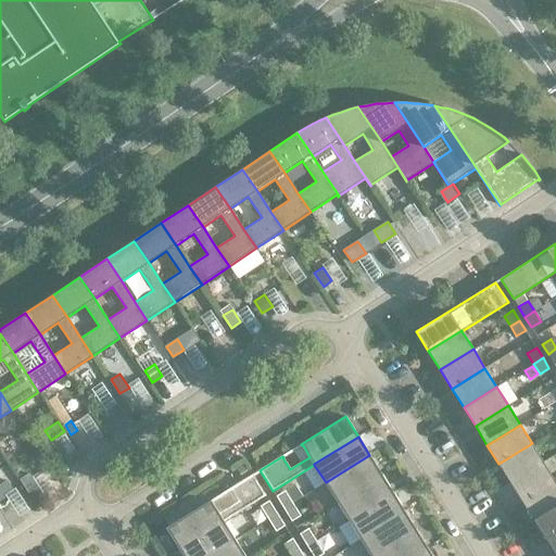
[(543,462),(532,443),(498,464),(510,482),(543,462)]
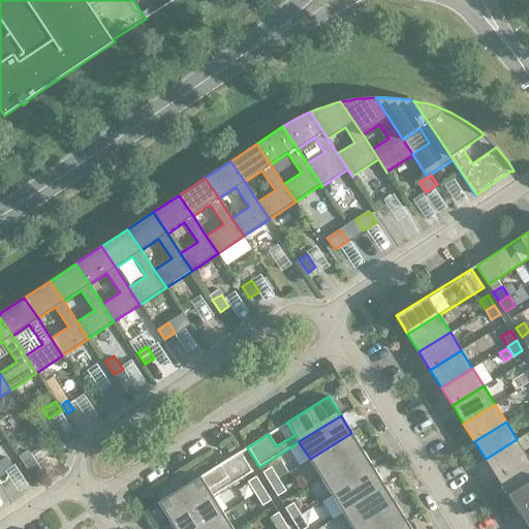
[(363,450),(351,433),(310,459),(320,477),(363,450)]
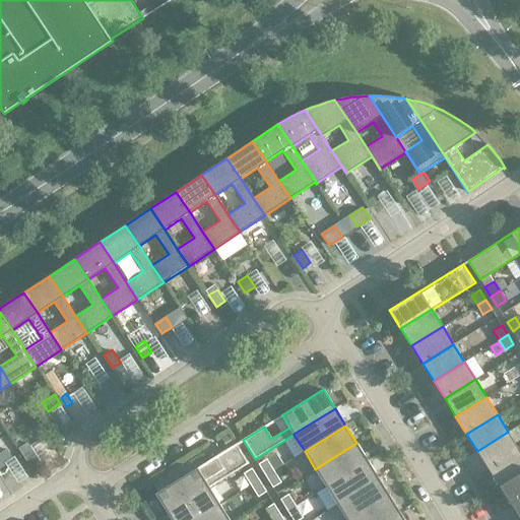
[(519,450),(508,432),(477,451),(489,469),(519,450)]
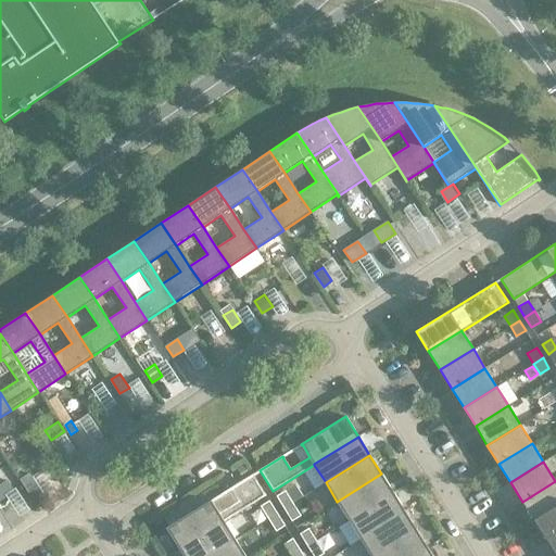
[(244,466),(238,469),(243,479),(250,475),(244,466)]
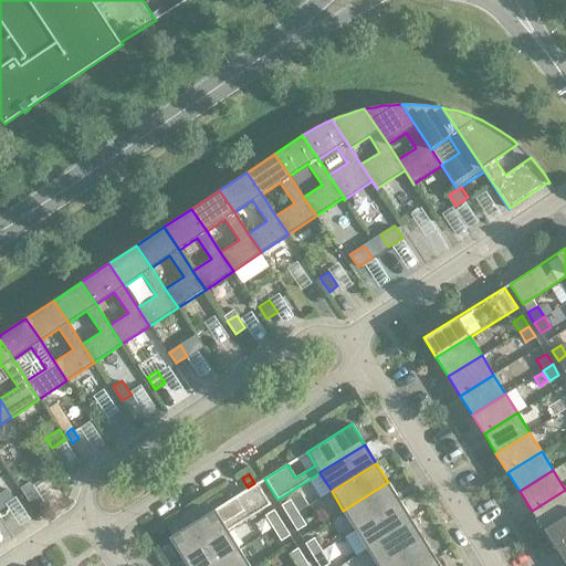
[(19,486),(29,501),(38,494),(29,480),(19,486)]
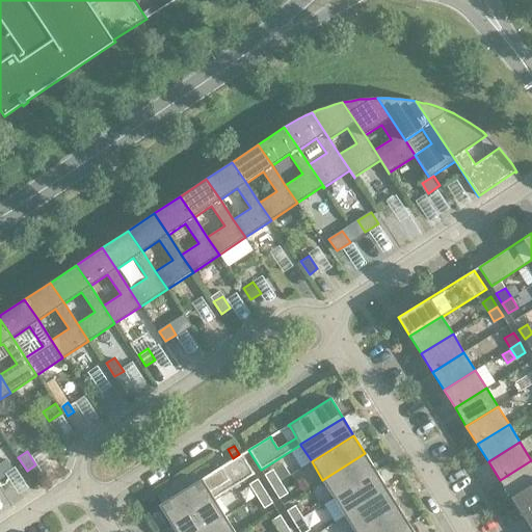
[(376,472),(365,453),(322,480),(334,498),(376,472)]
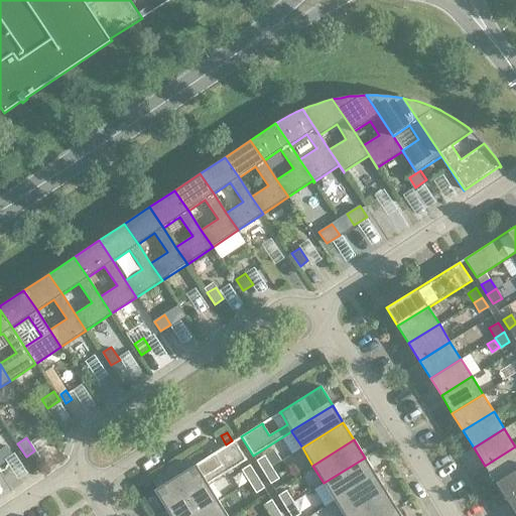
[(234,440),(154,490),(166,509),(208,483),(208,484),(246,460),(234,440)]
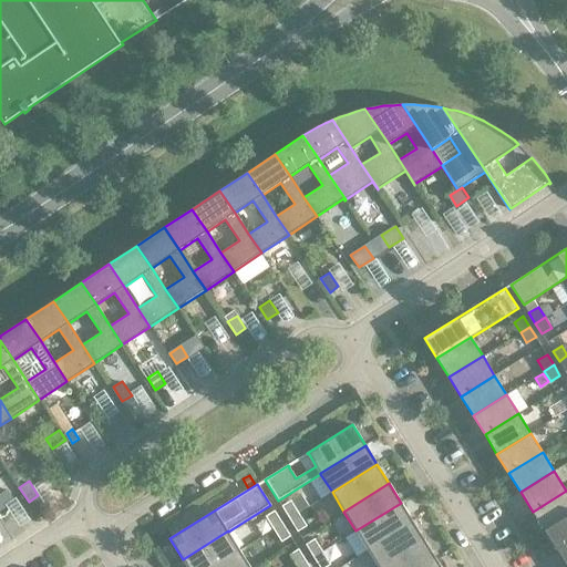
[(0,491),(0,508),(14,500),(7,487),(0,491)]
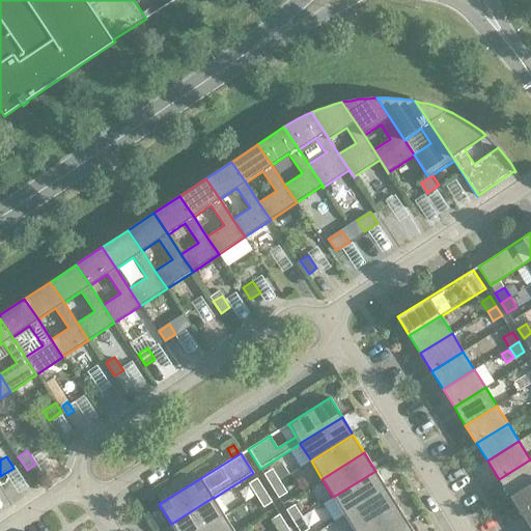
[(530,483),(530,460),(530,459),(499,479),(509,497),(530,483)]
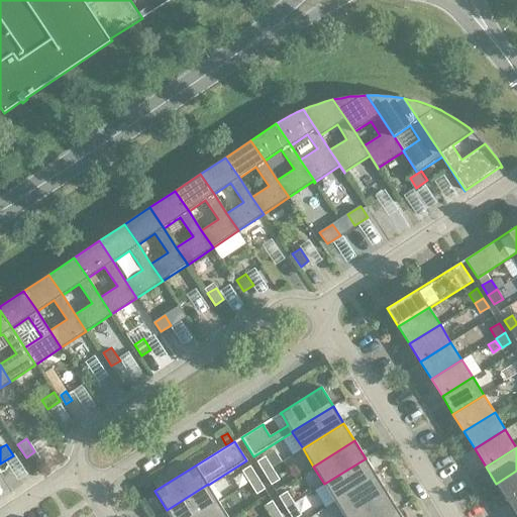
[(265,455),(256,460),(264,473),(272,468),(265,455)]
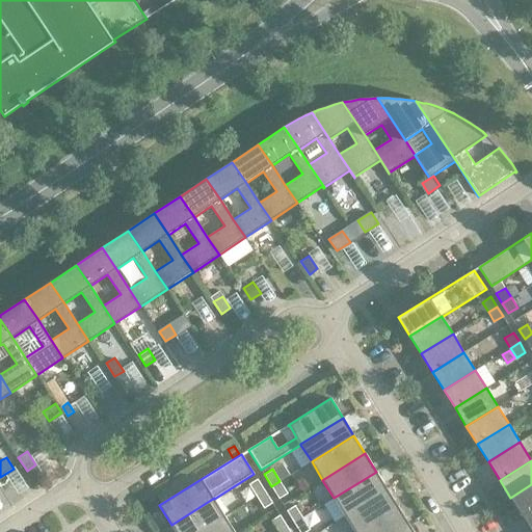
[(388,489),(376,472),(334,498),(345,515),(388,489)]
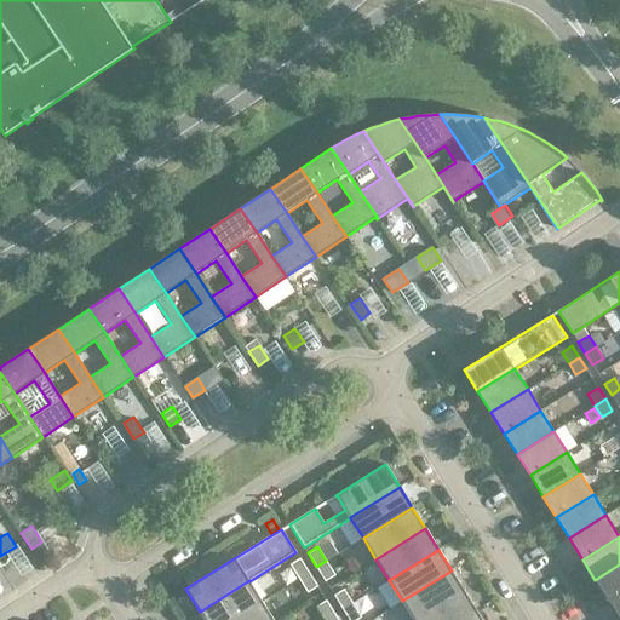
[(308,572),(299,557),(290,563),(298,578),(308,572)]
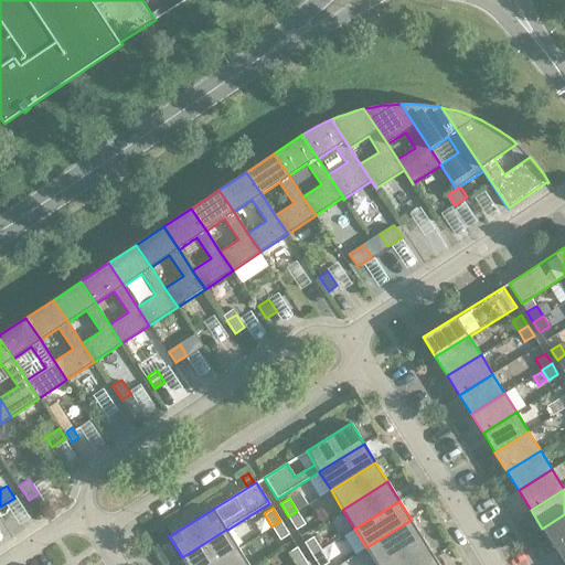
[(306,524),(297,511),(288,516),(297,530),(306,524)]
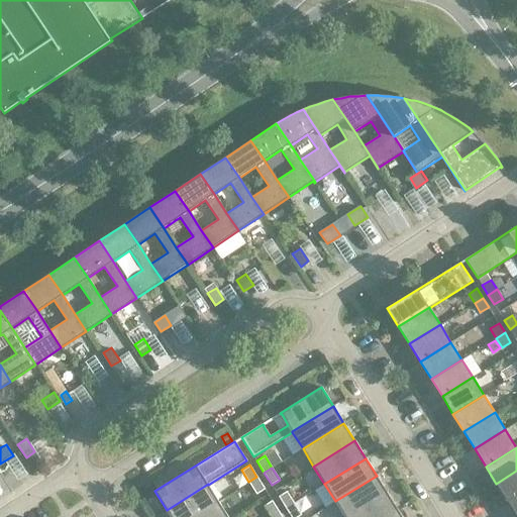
[(516,495),(516,471),(496,484),(507,501),(516,495)]
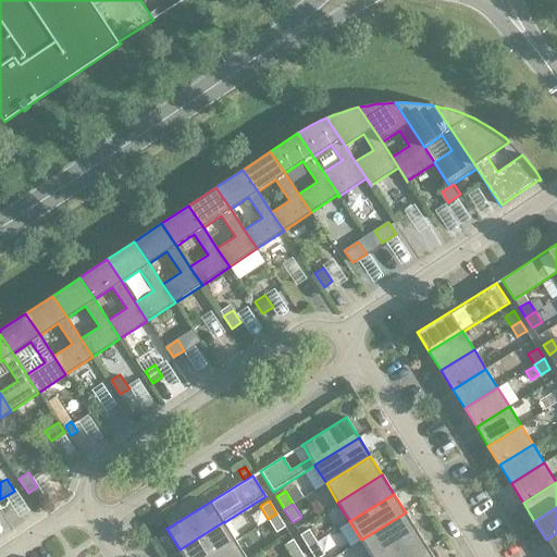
[(375,556),(418,531),(406,512),(361,540),(371,556),(375,556)]
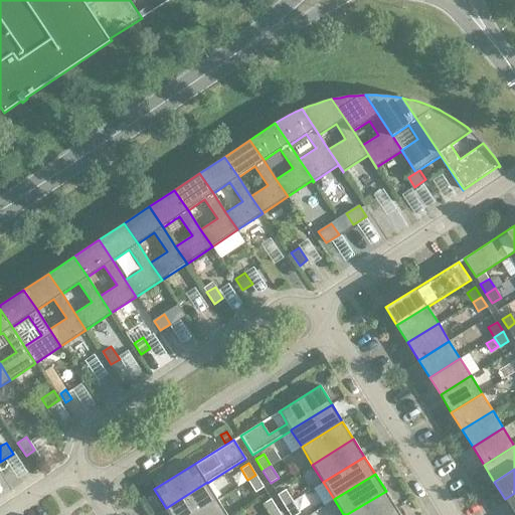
[(264,487),(255,475),(247,480),(255,492),(264,487)]
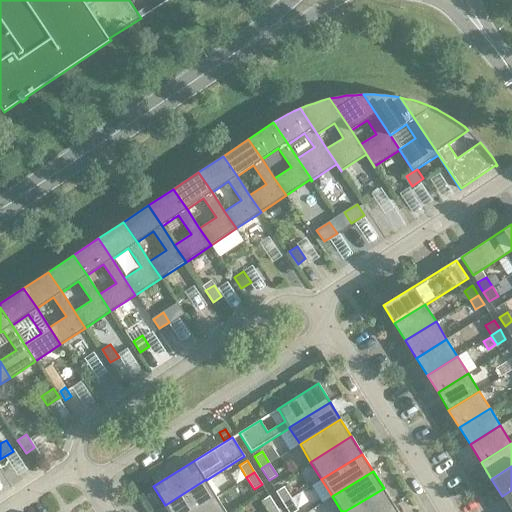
[(206,479),(165,505),(169,511),(191,511),(216,496),(206,480),(206,479)]
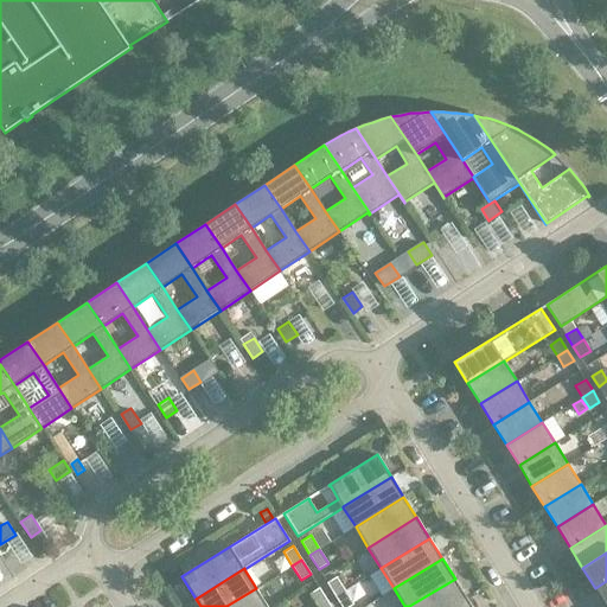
[(337,576),(326,582),(336,596),(345,589),(337,576)]
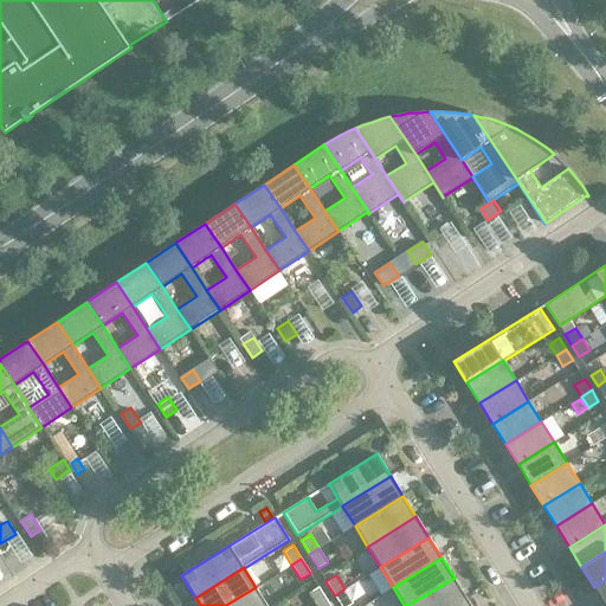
[(455,605),(468,599),(455,578),(408,605),(455,605)]
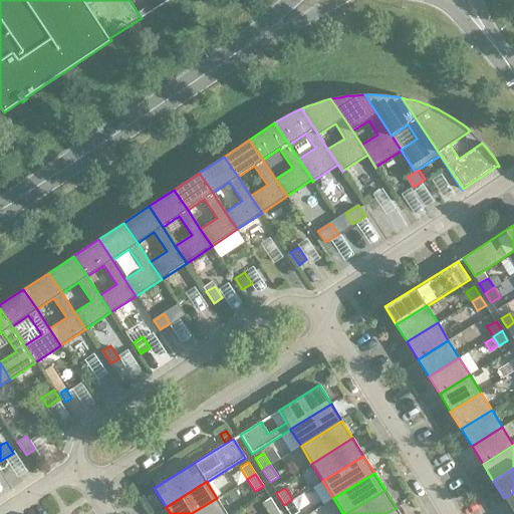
[(513,513),(513,492),(504,498),(513,513)]
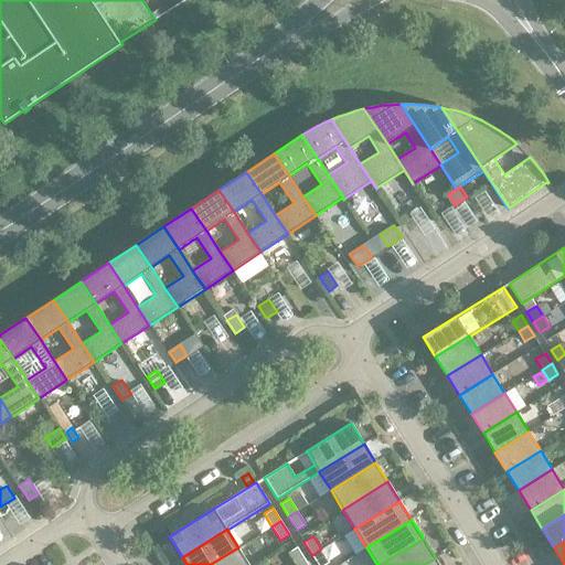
[(296,564),(305,560),(297,546),(287,552),(295,564),(296,564)]
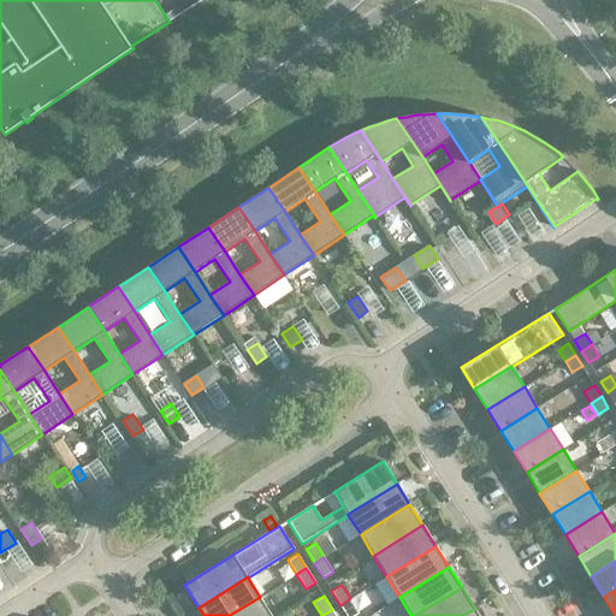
[(272,615),(260,597),(230,615),(272,615)]
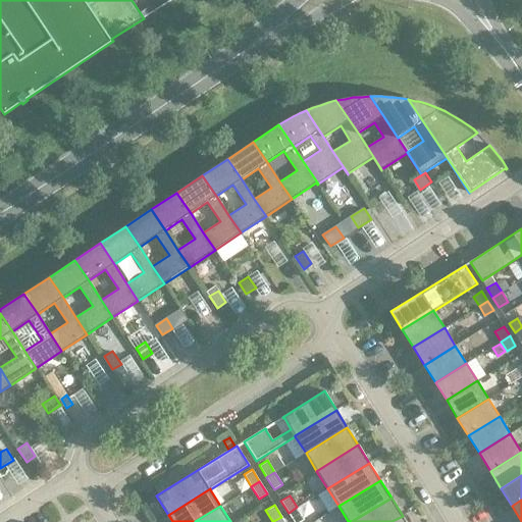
[(300,521),(305,519),(297,507),(289,513),(294,521),(300,521)]
